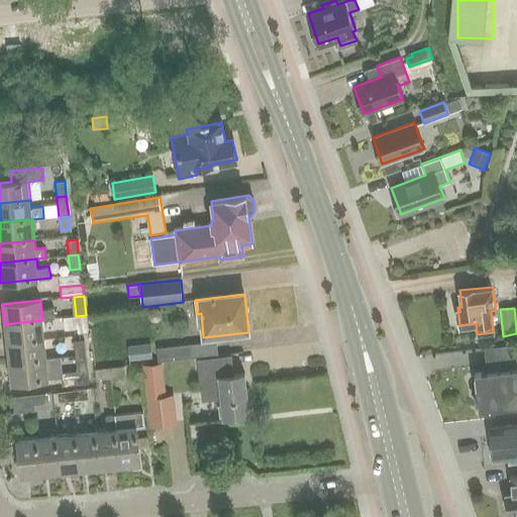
[(54,309),(41,310),(42,320),(55,318),(54,309)]
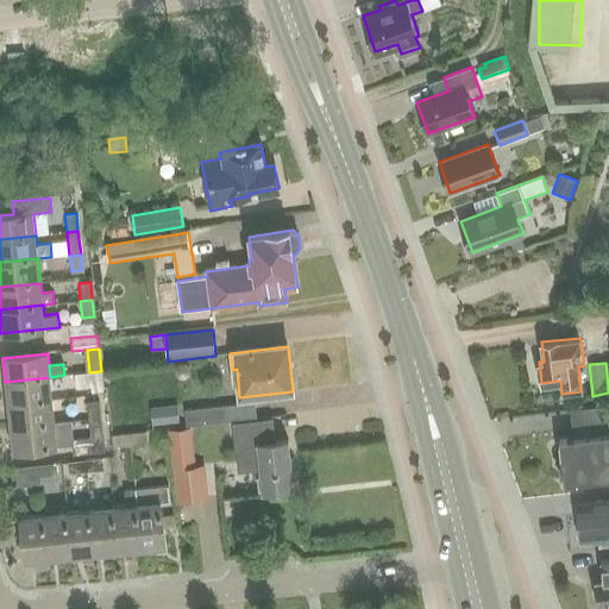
[(175,372),(175,374),(176,375),(176,376),(177,377),(179,378),(180,380),(181,380),(182,380),(183,380),(186,380),(187,378),(188,378),(189,377),(189,375),(189,374),(190,372),(189,371),(189,370),(188,369),(187,368),(186,366),(184,365),(183,365),(181,365),(180,366),(179,366),(177,368),(176,369),(176,370),(175,372)]
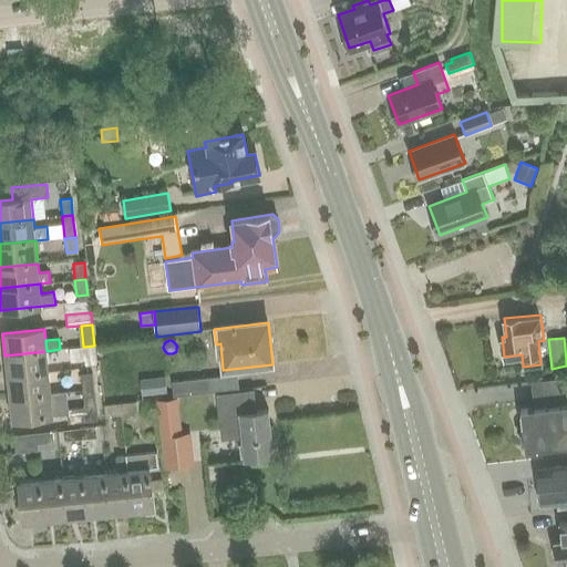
[(94,346),(83,347),(85,363),(95,362),(94,346)]
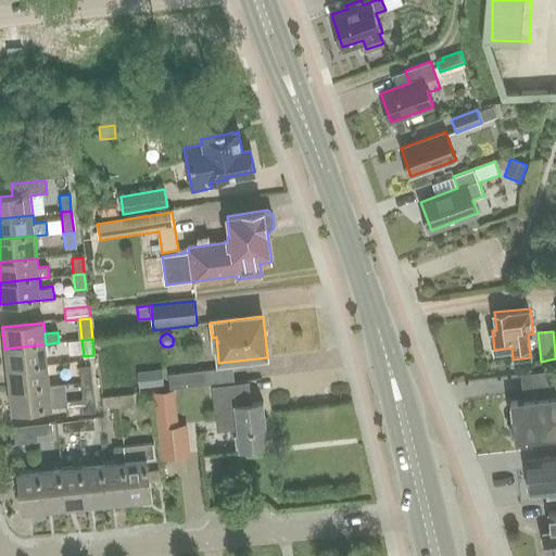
[(7,369),(48,365),(46,344),(4,349),(7,369)]
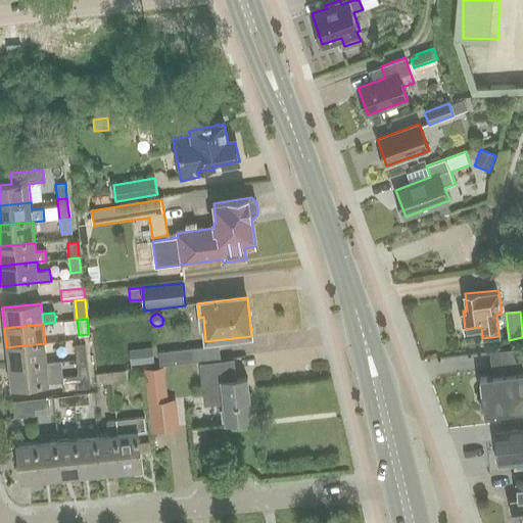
[(8,368),(47,364),(45,343),(6,347),(8,368)]
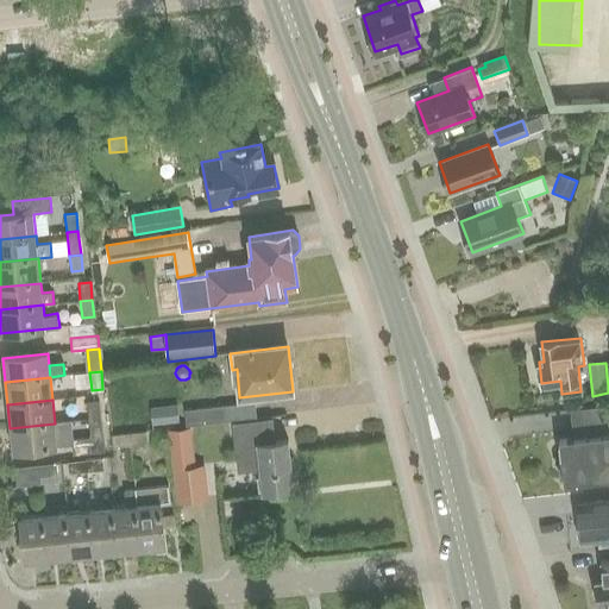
[(87,402),(89,420),(101,419),(100,401),(87,402)]
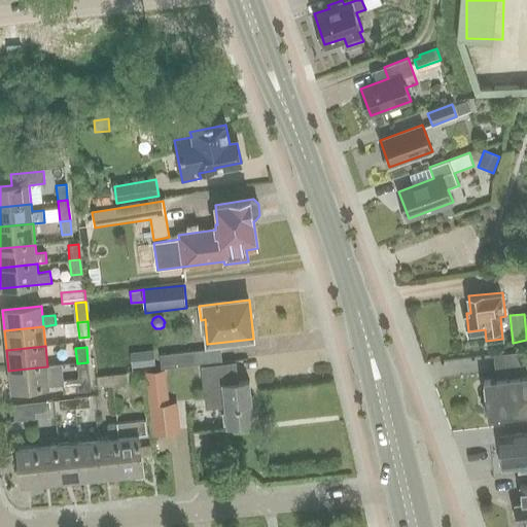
[(221,349),(160,355),(162,371),(197,366),(201,365),(223,363),(222,355),(221,349)]
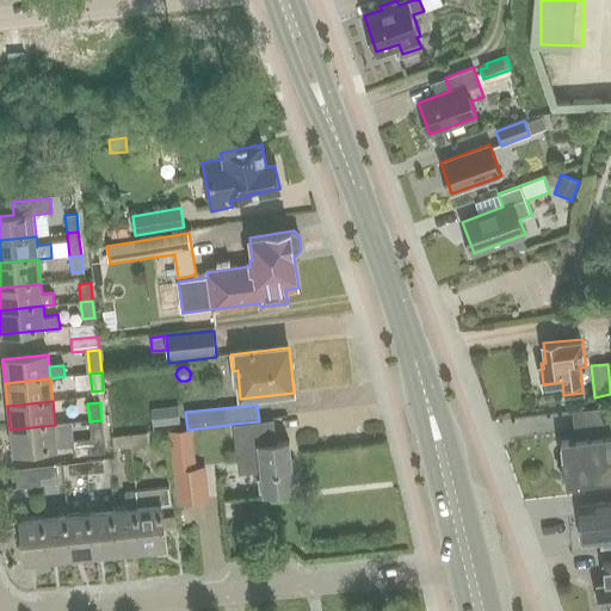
[(170,407),(149,409),(153,429),(172,426),(170,407)]
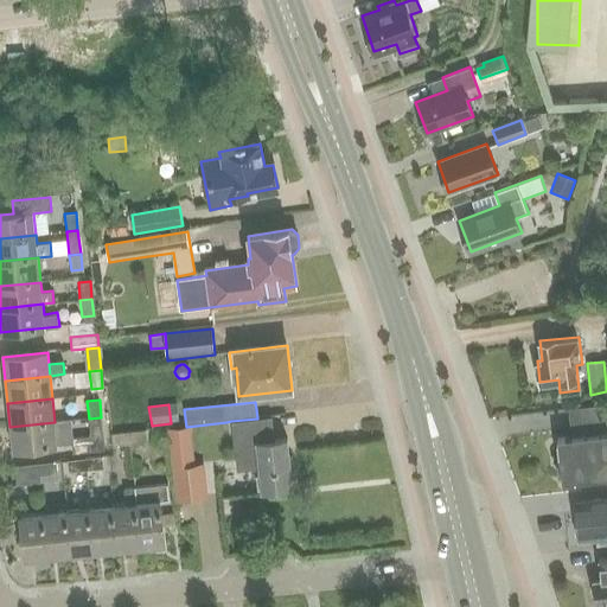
[(104,449),(101,417),(89,419),(90,436),(71,439),(72,453),(104,449)]
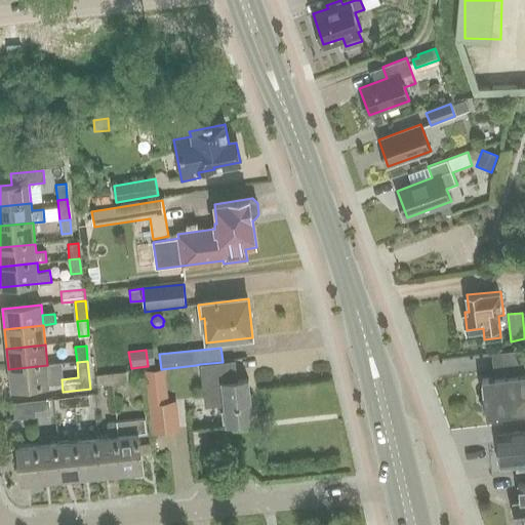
[(223,362),(200,364),(203,387),(221,385),(234,382),(231,361),(223,362)]
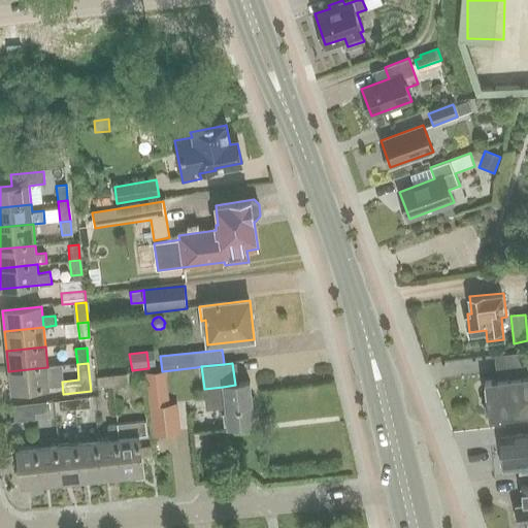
[(57,366),(47,367),(50,387),(59,386),(57,366)]
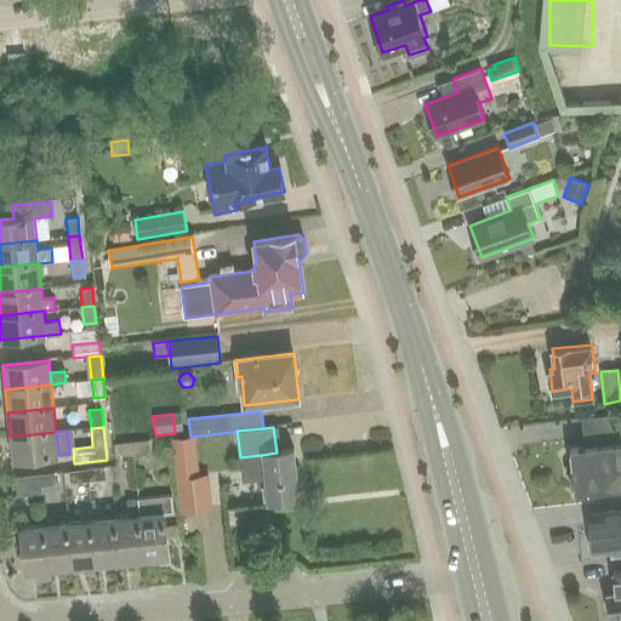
[(12,461),(58,455),(56,432),(10,437),(12,461)]
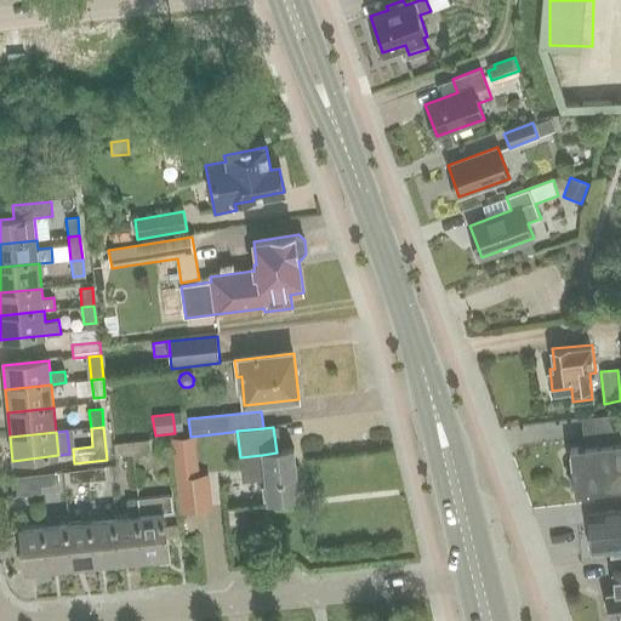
[(195,437),(172,439),(181,514),(194,513),(191,476),(199,476),(195,437)]
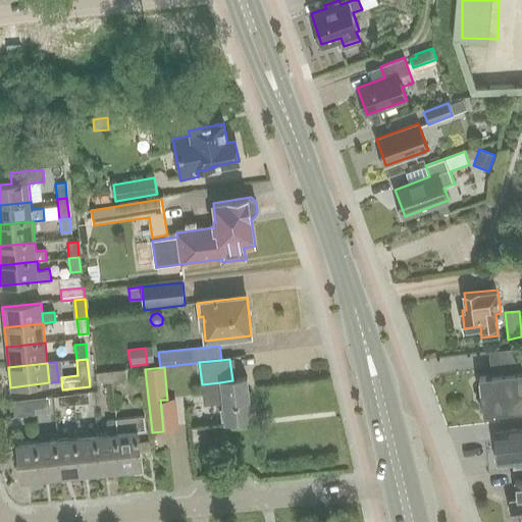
[(126,370),(110,372),(111,382),(128,380),(126,370)]
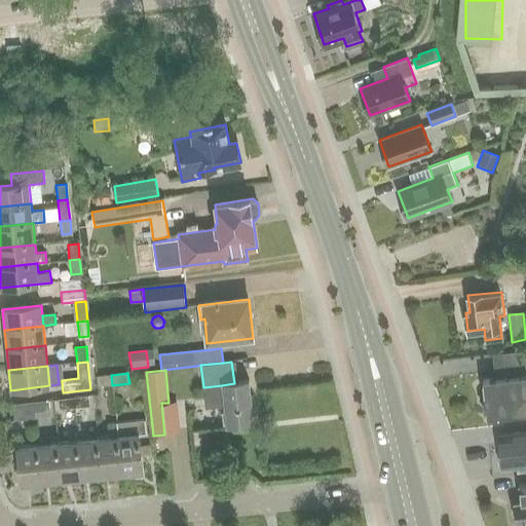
[(525,374),(485,378),(488,414),(525,410),(525,374)]
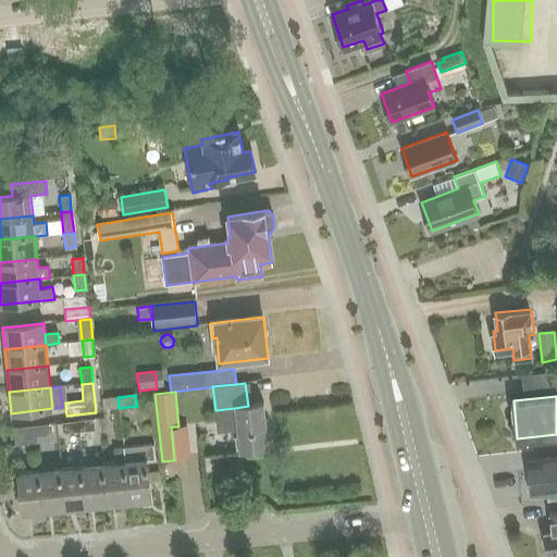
[(104,410),(119,408),(118,397),(103,399),(104,410)]
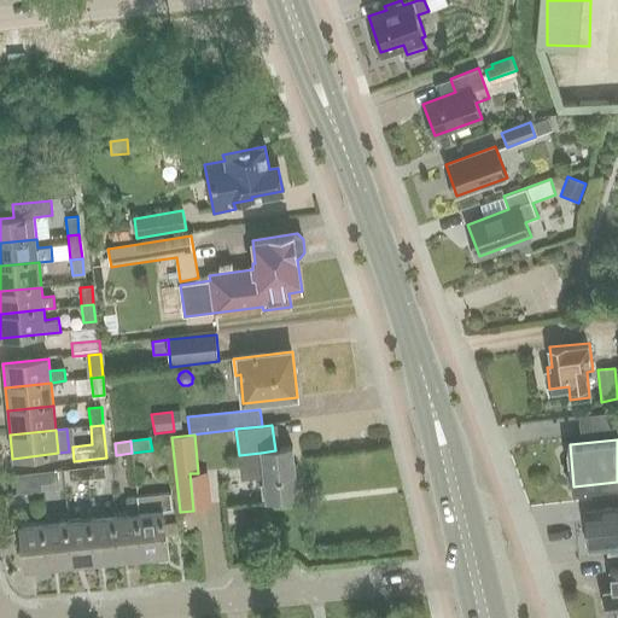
[(267,501),(298,497),(292,449),(275,450),(261,453),(267,501)]
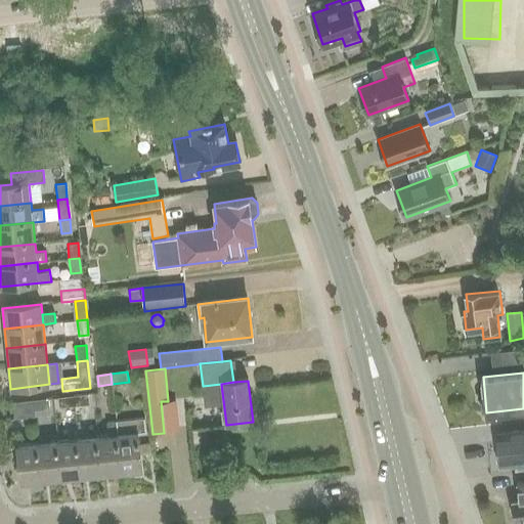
[(91,404),(90,394),(73,396),(74,406),(91,404)]
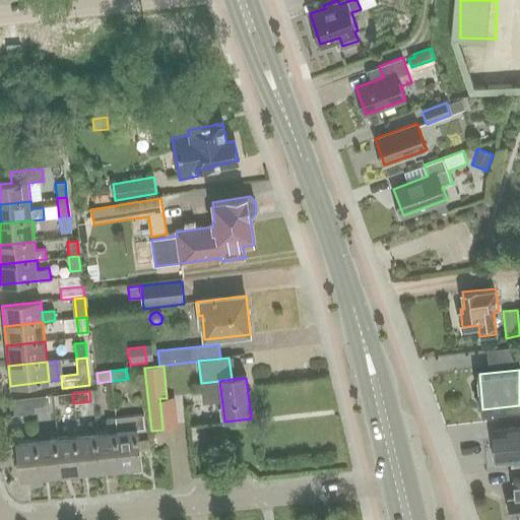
[(72,393),(59,394),(60,404),(73,403),(72,393)]
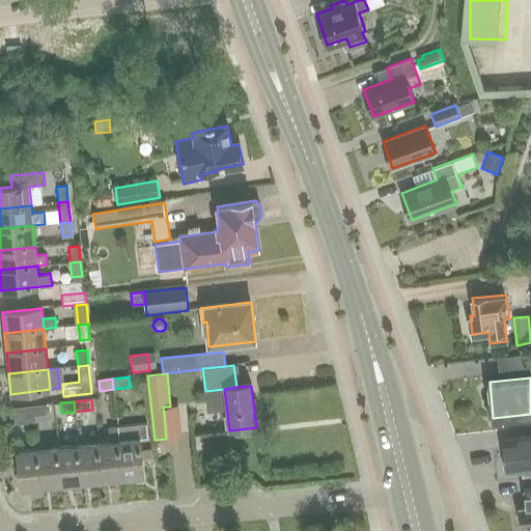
[(33,406),(34,416),(52,414),(50,403),(33,406)]
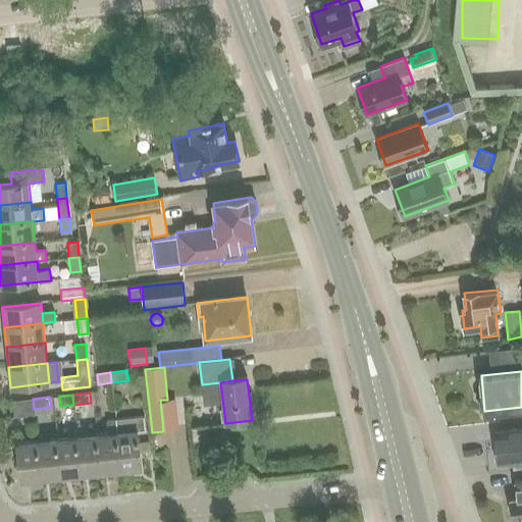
[(35,415),(34,409),(33,399),(14,401),(15,417),(35,415)]
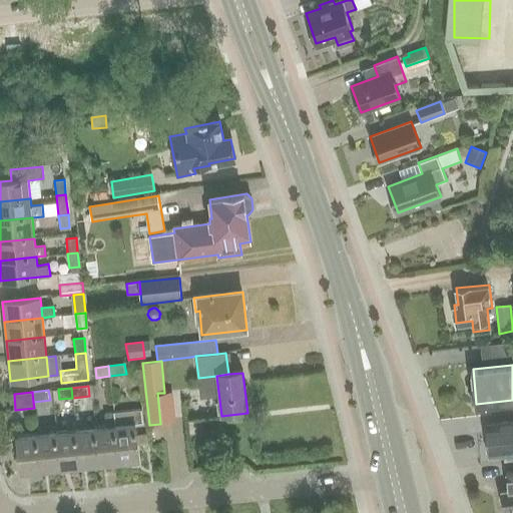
[(139,462),(134,424),(133,422),(143,421),(142,409),(113,412),(118,464),(139,462)]
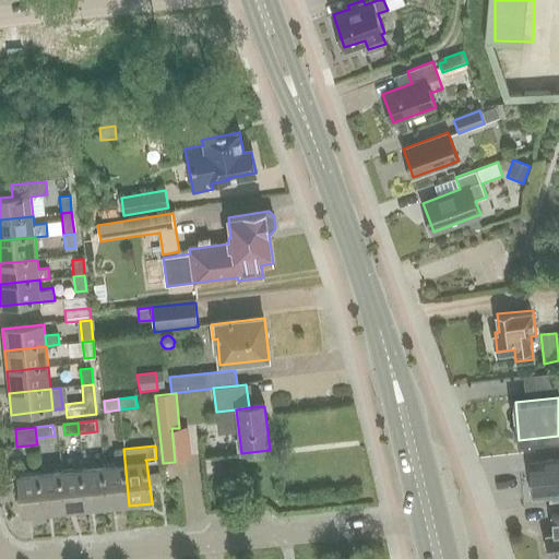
[(108,508),(129,506),(123,449),(115,450),(116,465),(104,467),(108,508)]
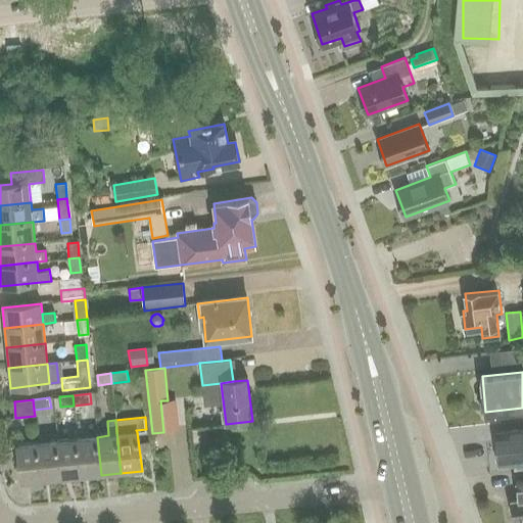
[(518,431),(496,433),(497,444),(522,441),(522,424),(518,425),(518,431)]
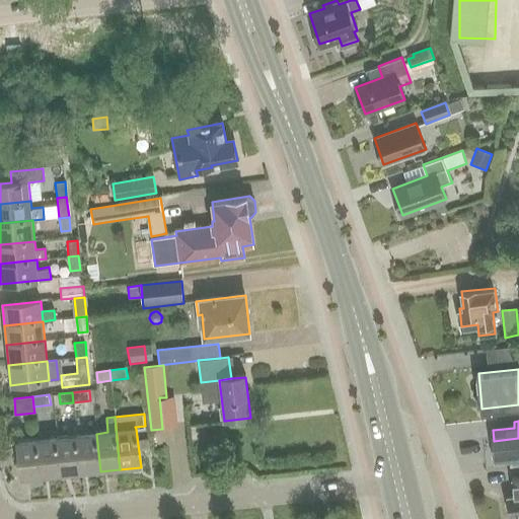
[(80,473),(100,471),(96,434),(76,436),(80,473)]
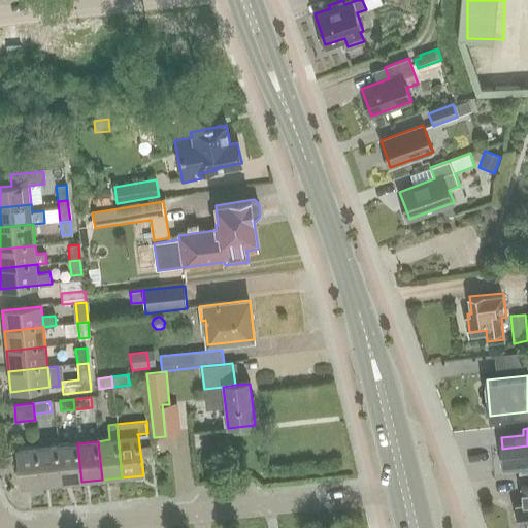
[(62,484),(81,482),(77,443),(58,444),(62,484)]
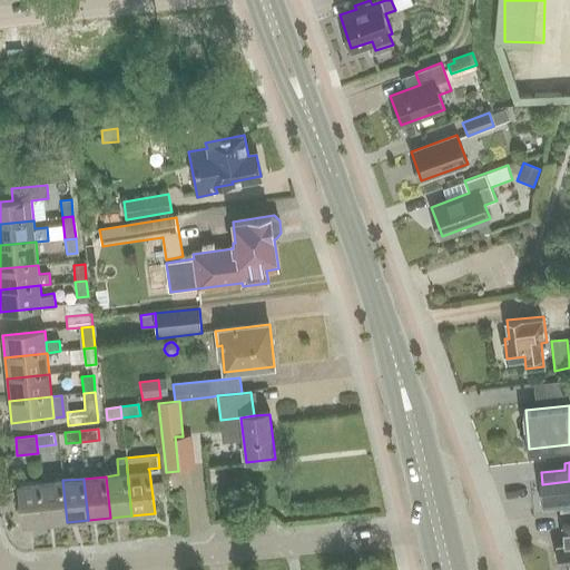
[(46,524),(67,522),(62,480),(41,483),(46,524)]
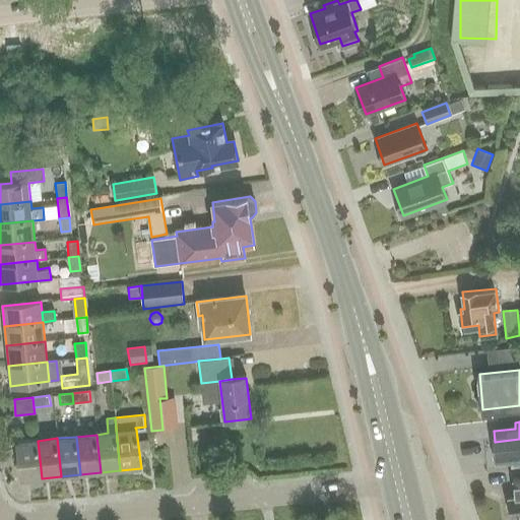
[(519,439),(495,442),(497,462),(512,461),(512,464),(519,462),(519,439)]
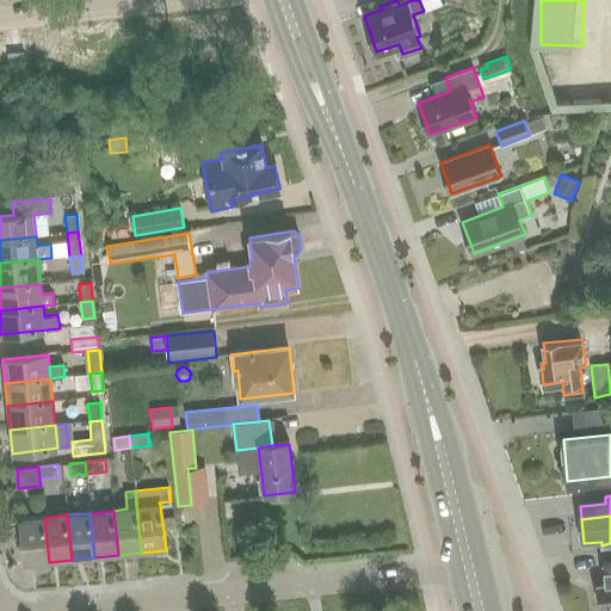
[(25,565),(49,562),(44,518),(20,520),(25,565)]
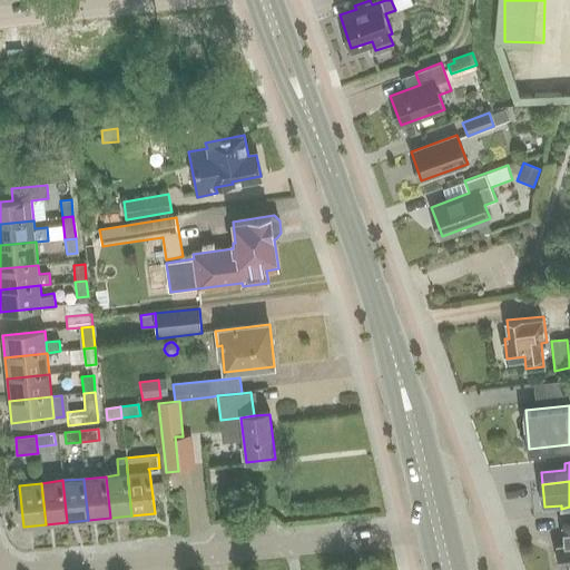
[(569,523),(561,526),(563,546),(557,546),(559,566),(569,563),(569,523)]
